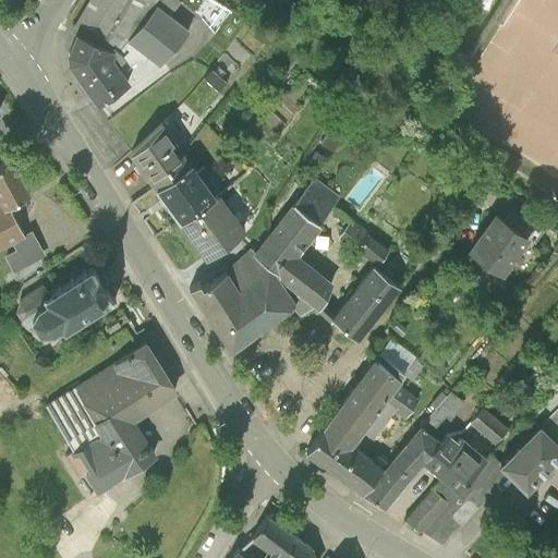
[(89,0),(73,29),(65,50),(65,61),(97,104),(129,81),(117,63),(124,57),(120,51),(131,38),(157,4),(159,0),(89,0)]
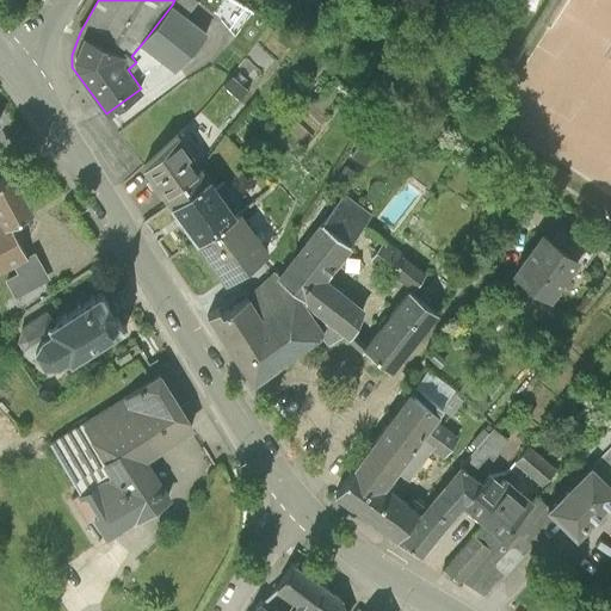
[(197,2),(192,0),(174,0),(172,5),(186,17),(197,2)]
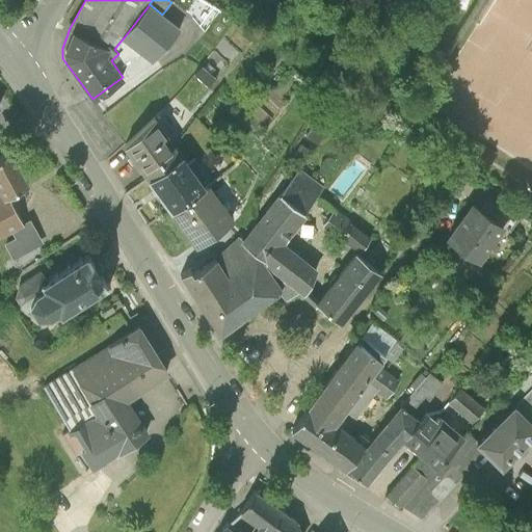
[(162,15),(150,4),(125,36),(154,59),(179,27),(162,15)]
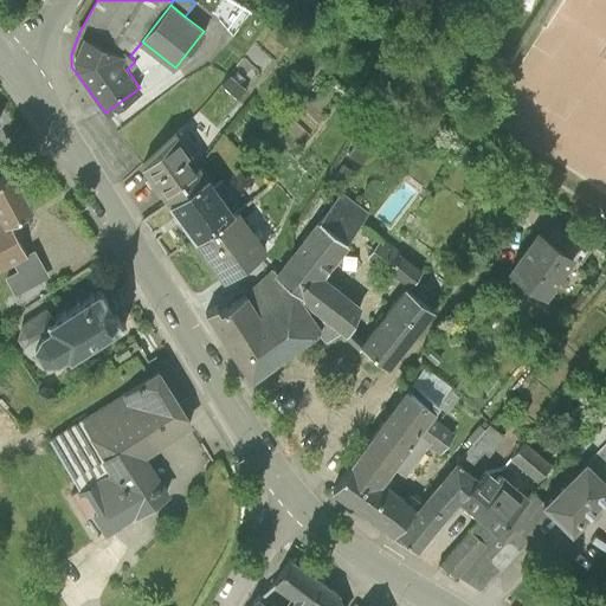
[(179,141),(143,166),(171,204),(206,178),(179,141)]
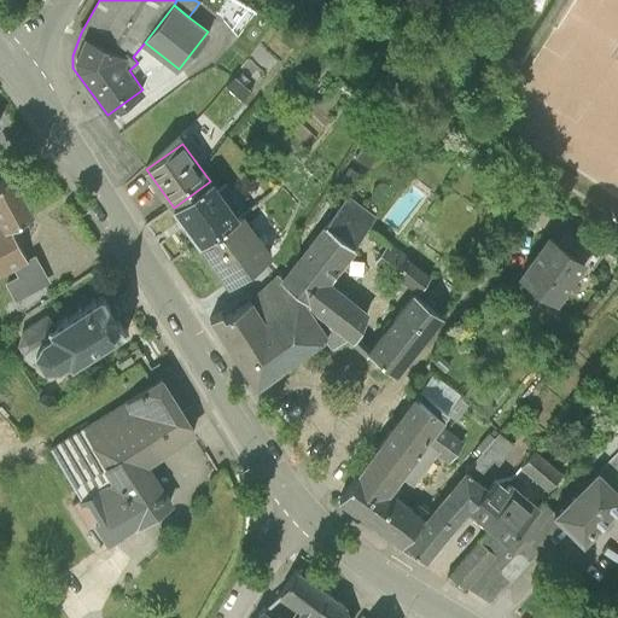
[(0,220),(5,231),(10,228),(34,216),(13,176),(0,182),(0,220)]
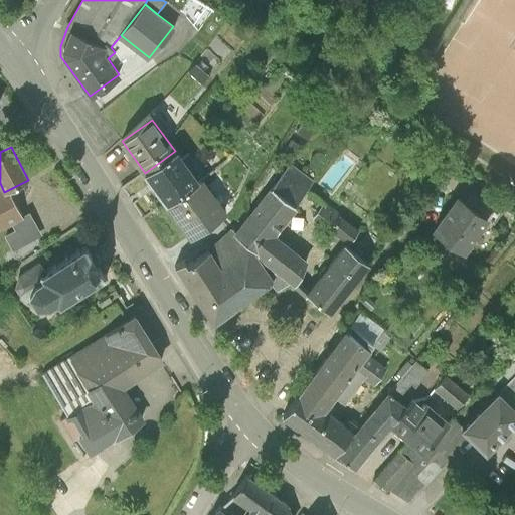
[(175,151),(145,173),(167,204),(199,182),(177,150),(175,151)]
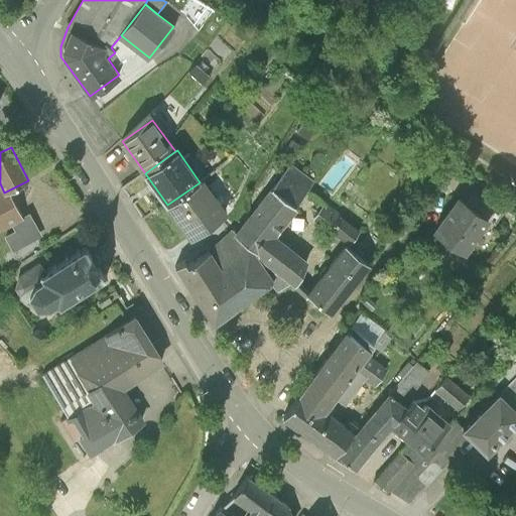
[(290,165),(271,189),(294,208),(313,181),(290,165)]
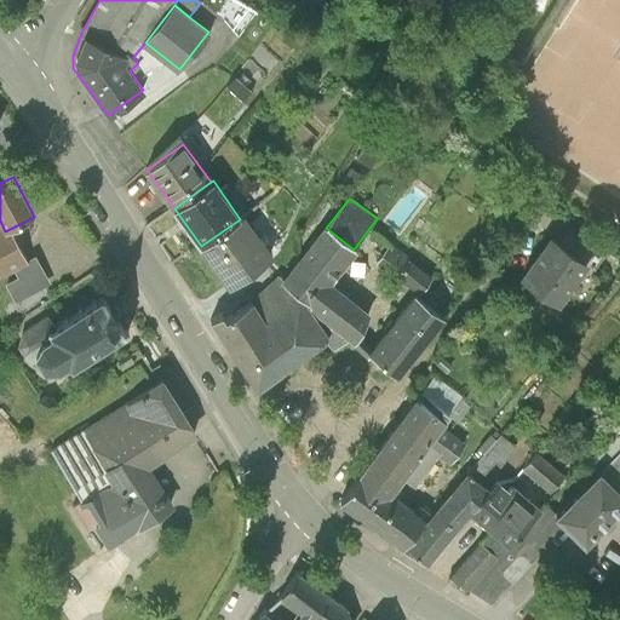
[(240,219),(201,246),(229,286),(273,256),(244,216),(240,219)]
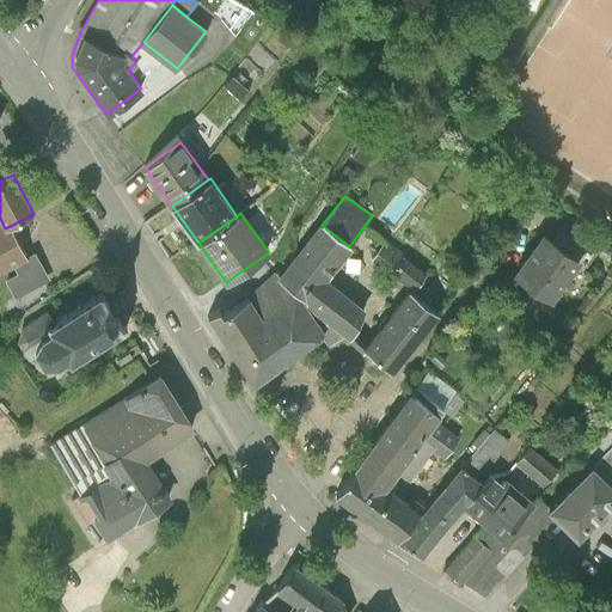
[(28,259),(10,226),(5,228),(0,218),(0,273),(16,265),(28,259)]
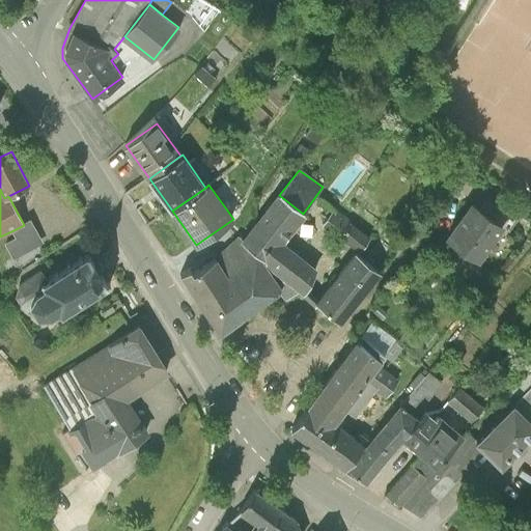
[(303,214),(279,195),(243,240),(239,236),(218,259),(192,276),(190,272),(182,276),(221,332),(278,292),(285,298),(300,288),(308,297),(316,303),(322,297),(309,285),(316,270),(282,243),(305,216),(303,214)]
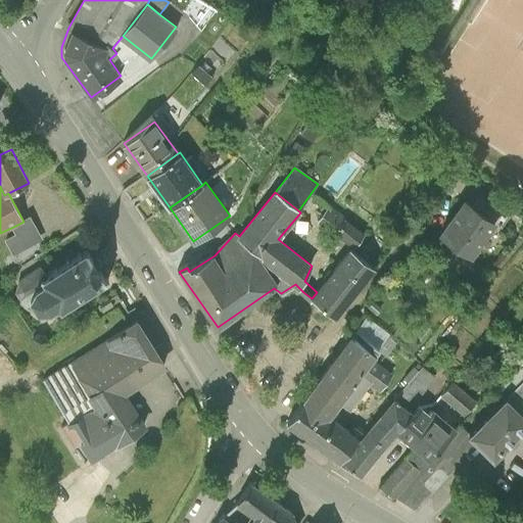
[(466,203),(442,238),(473,258),(496,225),(466,203)]
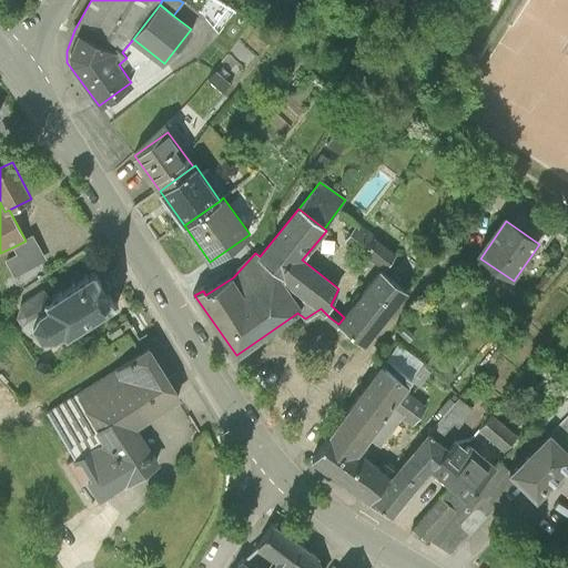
[(358,226),(346,242),(384,270),(395,254),(358,226)]
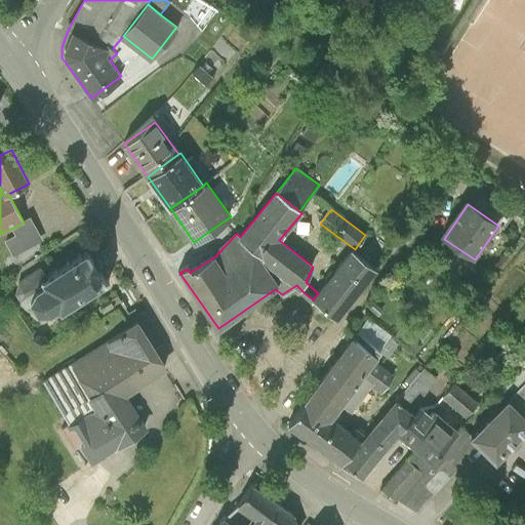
[(30,218),(24,223),(13,228),(17,235),(4,241),(12,257),(42,242),(30,218)]
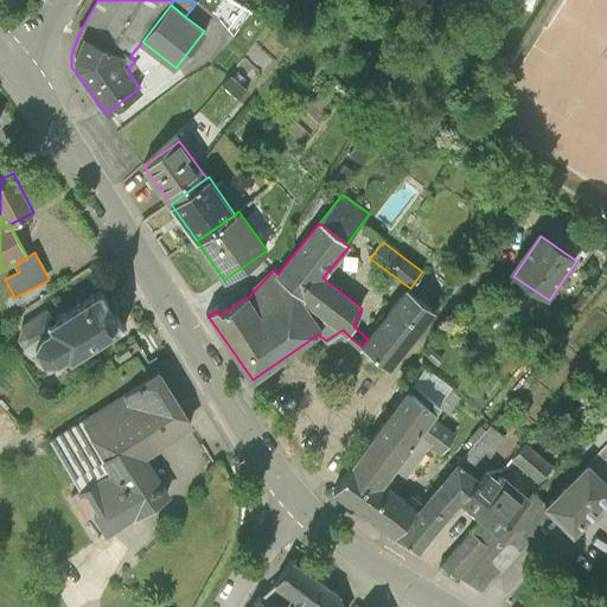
[(368,339),(362,346),(388,368),(433,313),(406,291),(368,339)]
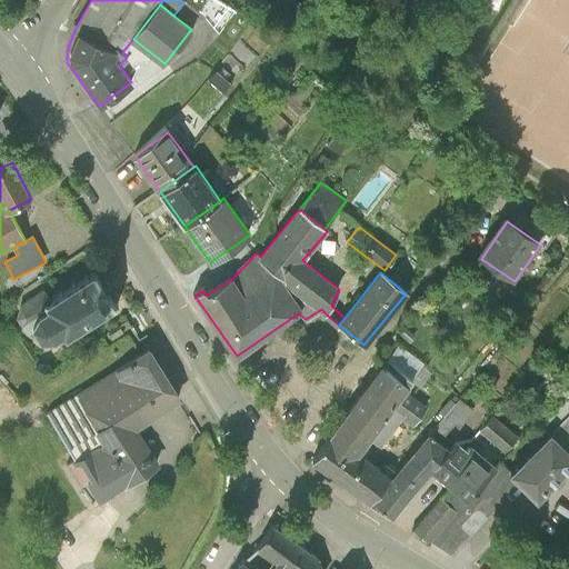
[(65,335),(67,338),(117,307),(96,273),(50,302),(46,305),(49,310),(39,316),(33,329),(35,331),(41,340),(56,340),(65,335)]
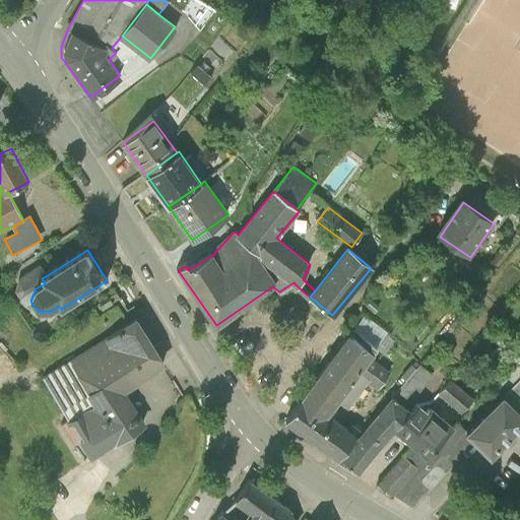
[(42,278),(46,276),(41,267),(19,279),(16,290),(25,307),(31,303),(30,301),(36,288),(45,283),(42,278)]
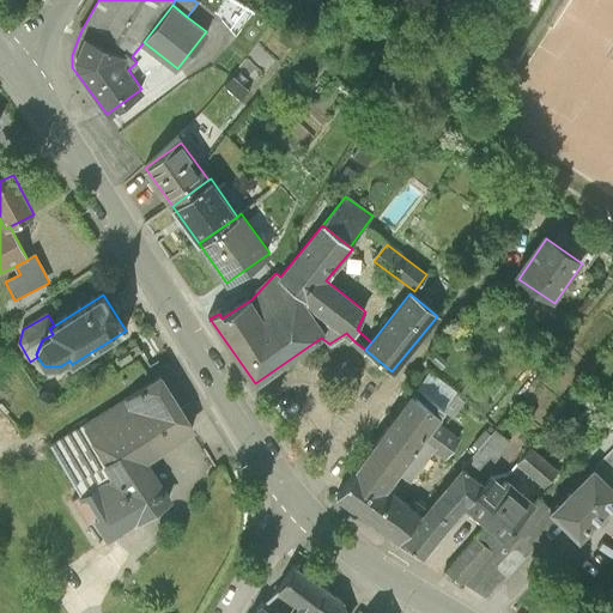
[(428,371),(414,390),(442,410),(451,416),(462,401),(454,395),(456,390),(428,371)]
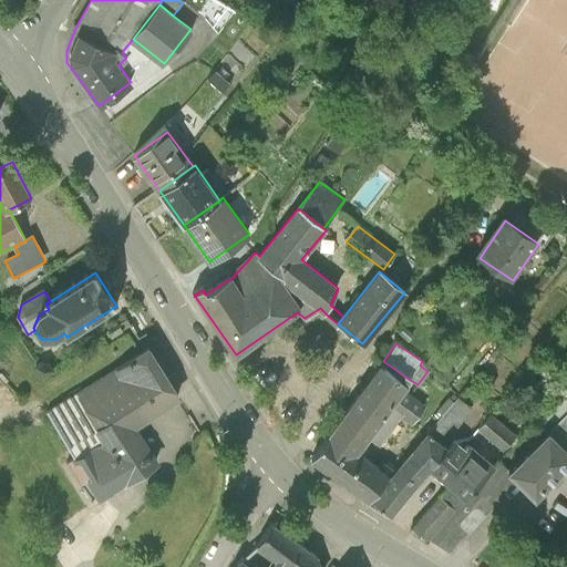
[(178,401),(146,348),(47,410),(76,459),(72,461),(96,498),(155,462),(144,445),(134,429),(178,401)]
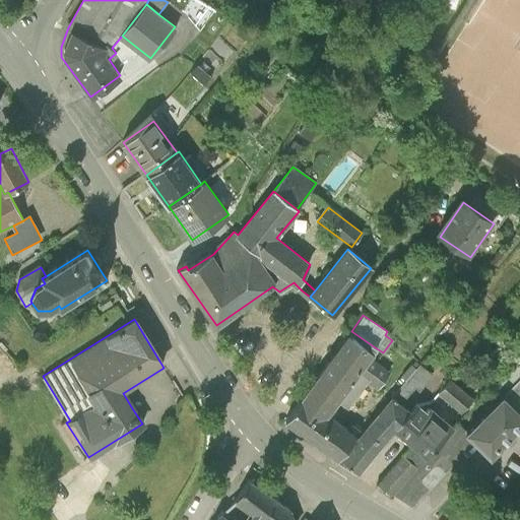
[(375,347),(351,331),(336,353),(303,401),(287,423),(338,457),(355,432),(329,414),(339,400),(349,408),(368,382),(380,389),(391,373),(368,358),(375,347)]
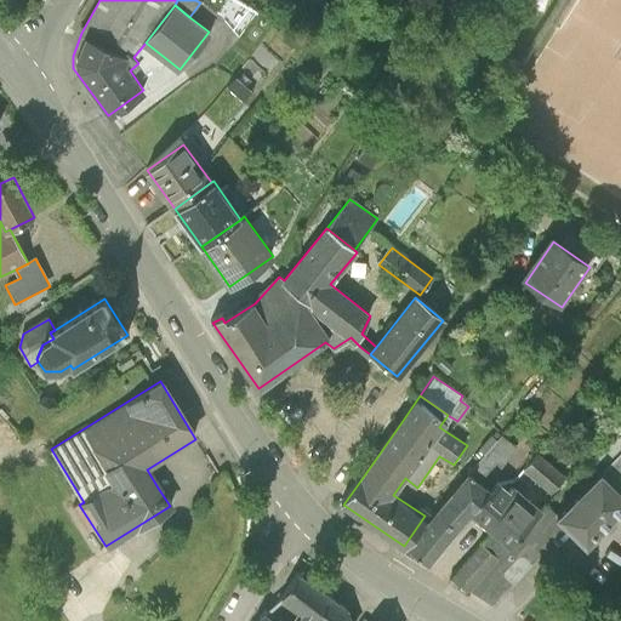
[(501,433),(469,472),(479,479),(494,461),(501,467),(517,446),(501,433)]
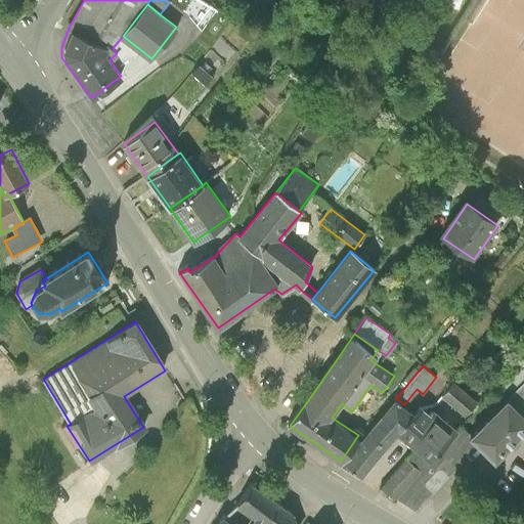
[(523,377),(505,397),(523,416),(523,377)]
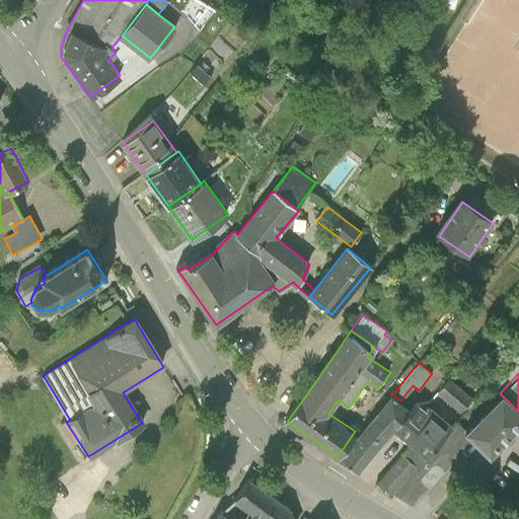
[(449,378),(437,391),(459,411),(470,397),(449,378)]
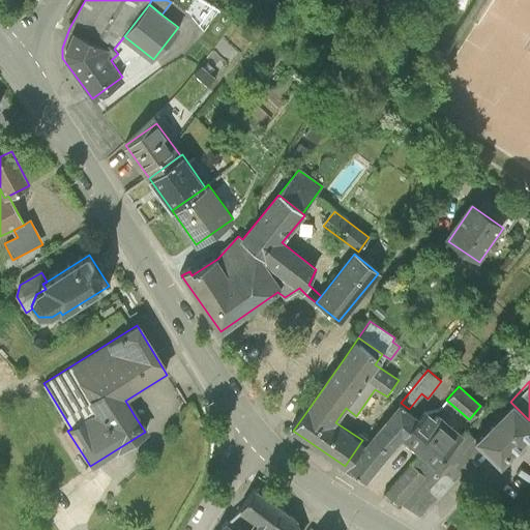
[(529,420),(510,402),(474,440),(483,448),(499,463),(529,432),(529,420)]
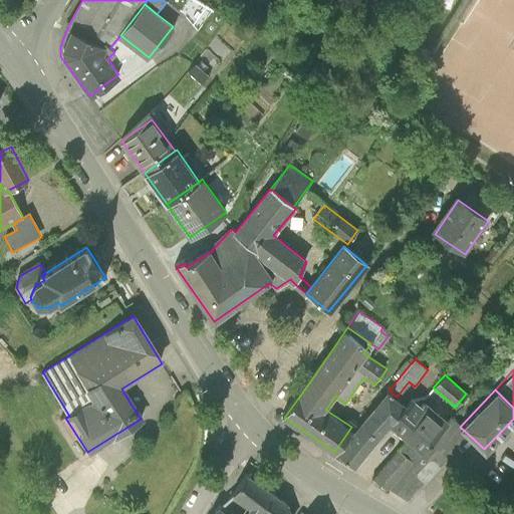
[(389,391),(337,452),(355,467),(389,425),(406,406),(397,397),(389,391)]
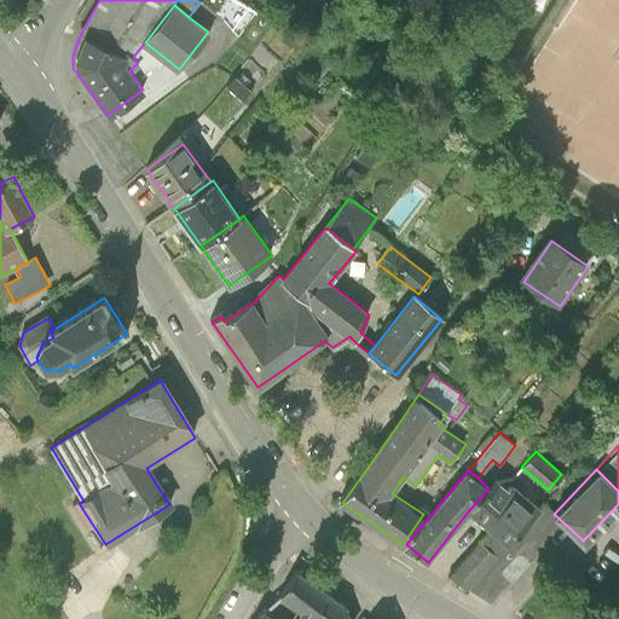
[(489,489),(468,512),(489,530),(505,545),(539,508),(512,484),(508,489),(497,479),(489,489)]
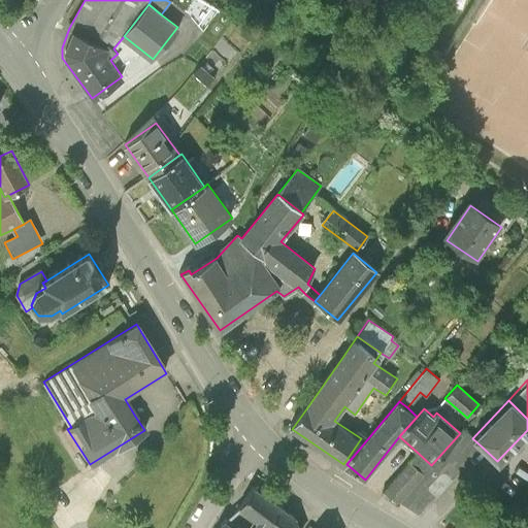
[(417,452),(408,461),(424,473),(400,502),(419,514),(420,515),(482,447),(472,438),(464,429),(460,433),(431,465),(417,452)]
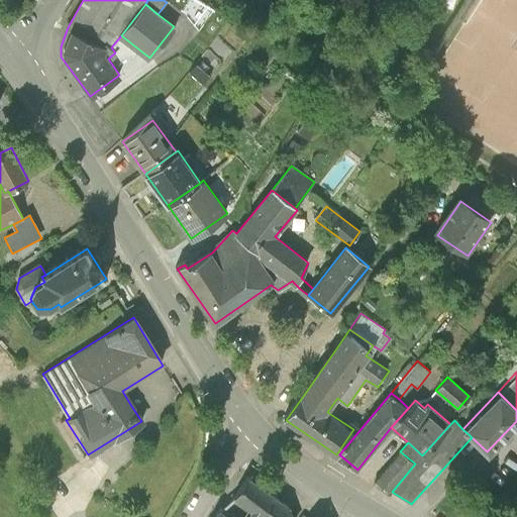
[(400,451),(377,479),(392,492),(415,463),(400,451)]
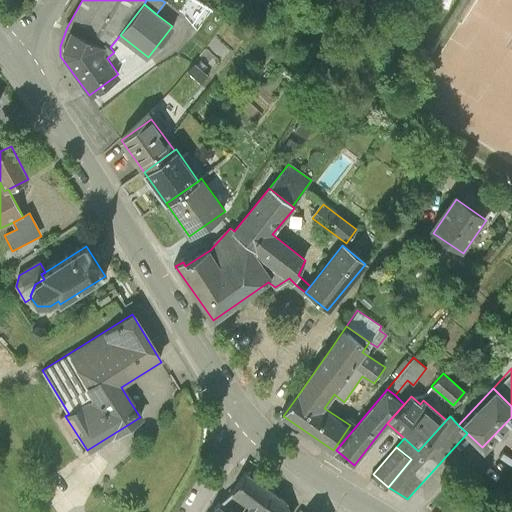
[(218,503),(212,511),(251,511),(255,506),(263,511),(277,511),(286,502),(246,473),(231,495),(218,503)]
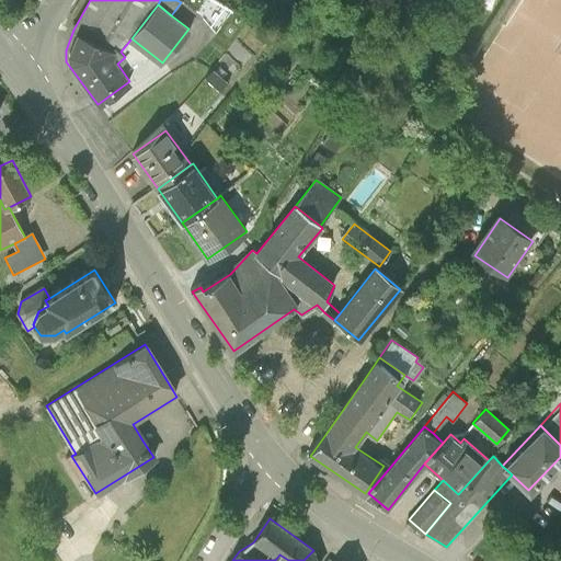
[(317,560),(313,550),(304,560),(317,560)]
